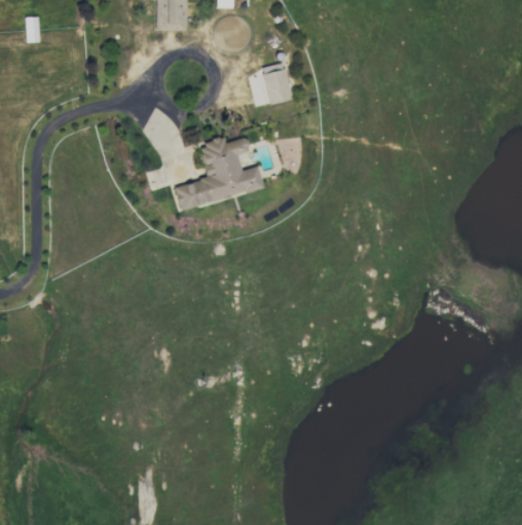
[(187,0),(156,0),(156,31),(187,32),(187,0)]
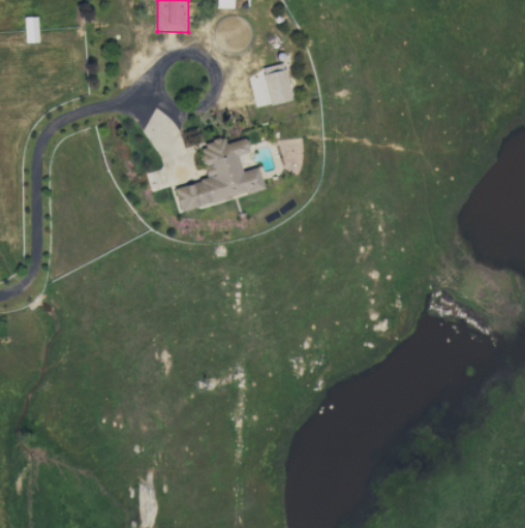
[(235,0),(218,0),(218,8),(235,8),(235,0)]
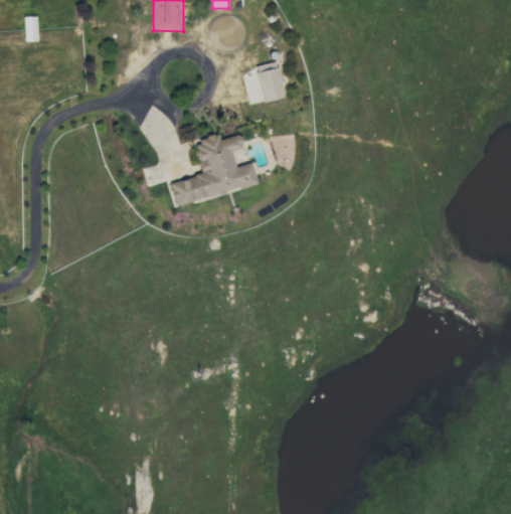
[(26,41),(39,41),(38,17),(26,17),(26,41)]
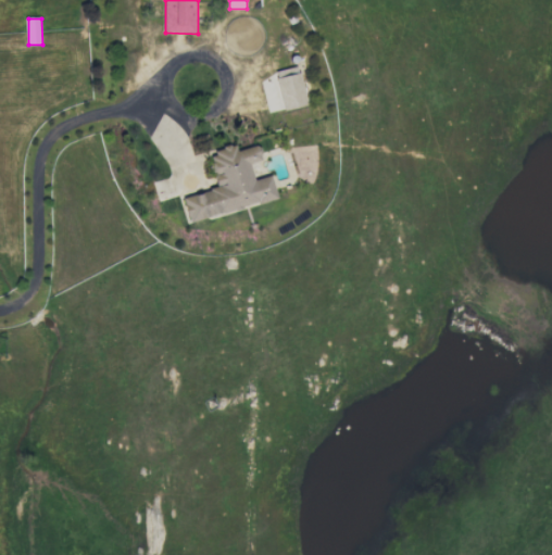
[(301,70),(263,79),(272,114),(310,105),(301,70)]
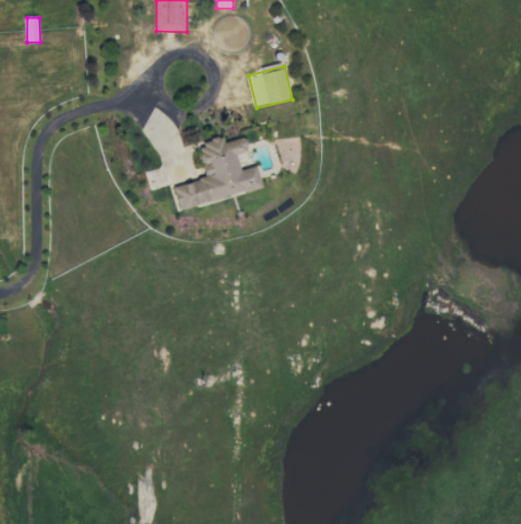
[(179,210),(264,188),(257,166),(242,170),(238,155),(250,152),(246,136),(224,143),(223,138),(199,145),(207,177),(173,187),(179,210)]
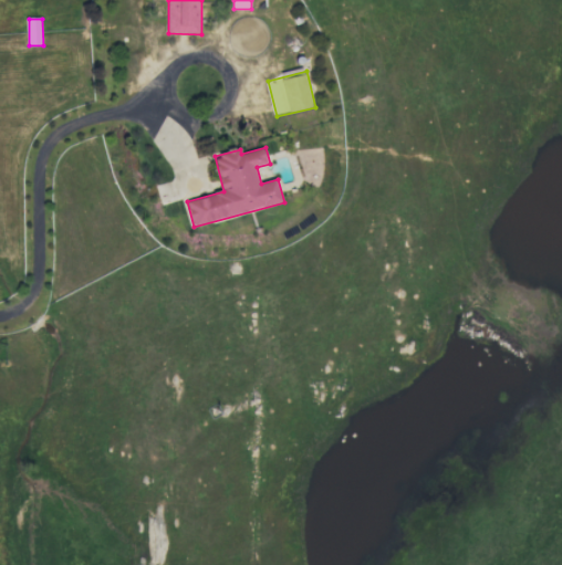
All buildings are outlined.
